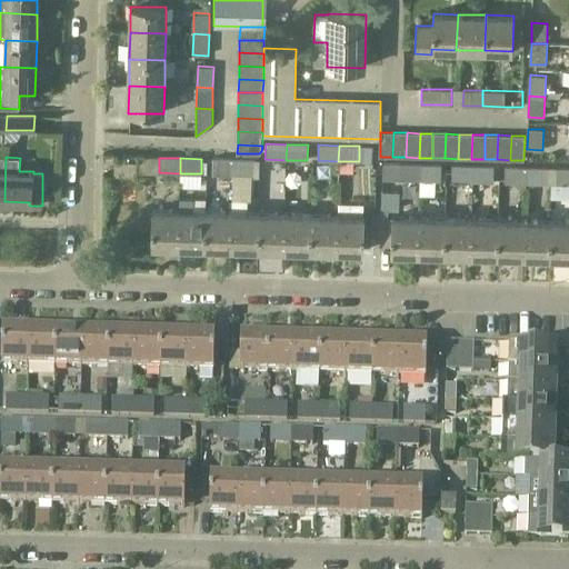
[(212,175),(229,175),(229,159),(212,159),(212,175)]
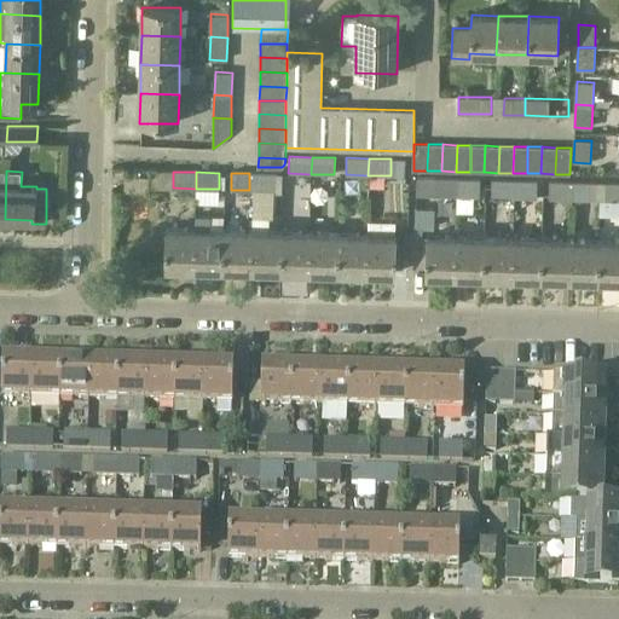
[(283,191),(283,174),(249,173),(249,190),(283,191)]
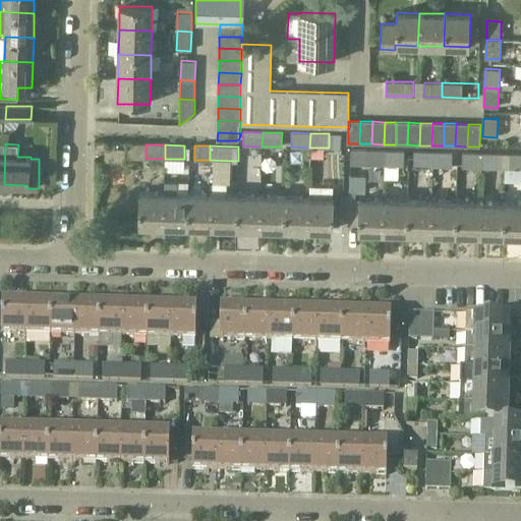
[(384,165),(384,150),(350,150),(350,164),(384,165)]
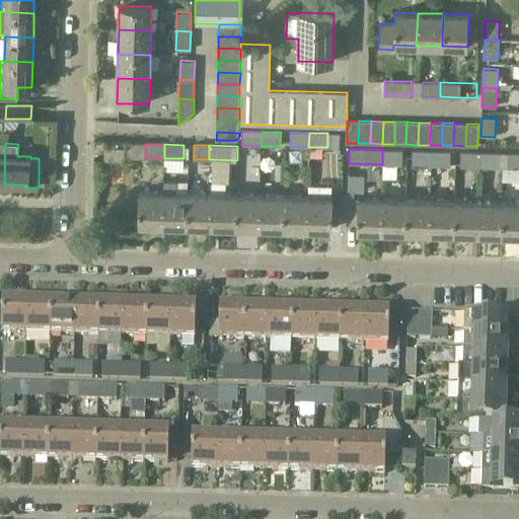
[(402,150),(382,149),(382,164),(401,164),(402,150)]
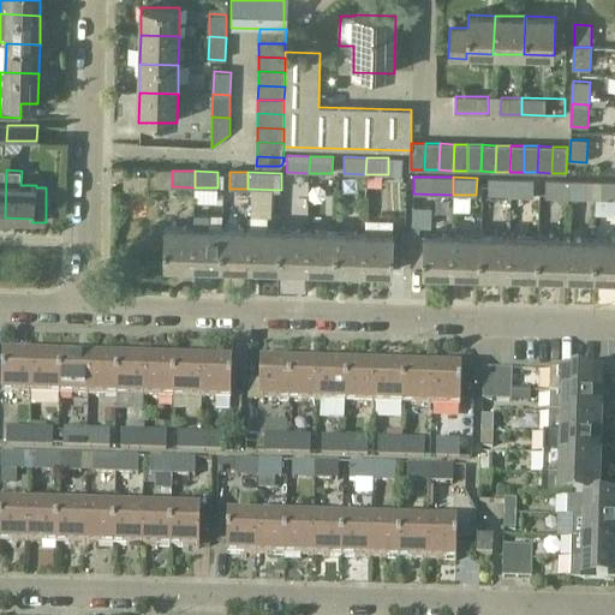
[(489,196),(511,196),(511,178),(489,178),(489,196)]
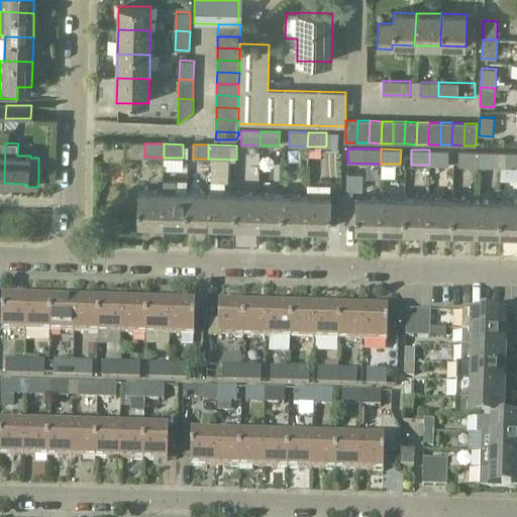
[(429,149),(429,165),(447,166),(447,150),(429,149)]
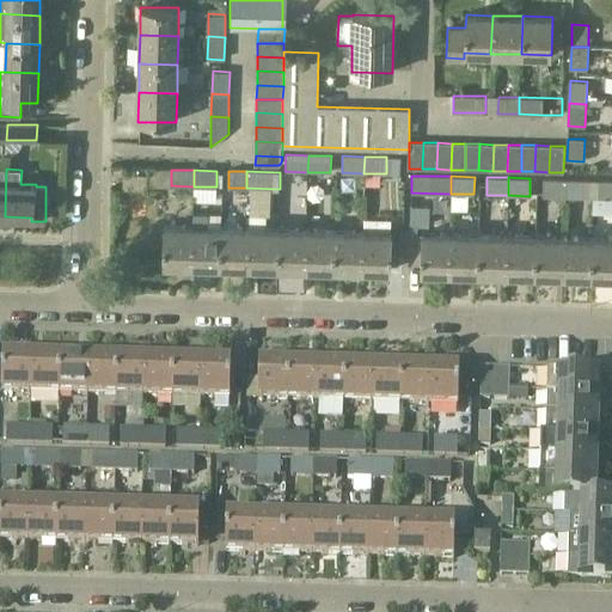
[(543,196),(565,196),(565,179),(543,178),(543,196)]
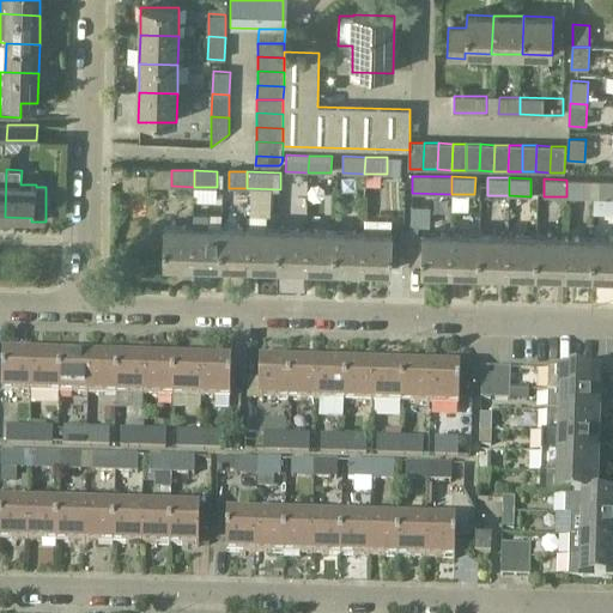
[(566,180),(566,196),(589,198),(589,180),(566,180)]
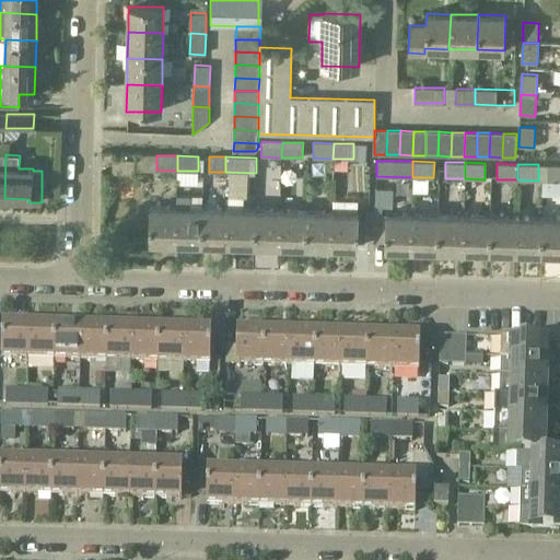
[(559,164),(548,165),(548,181),(559,181),(559,164)]
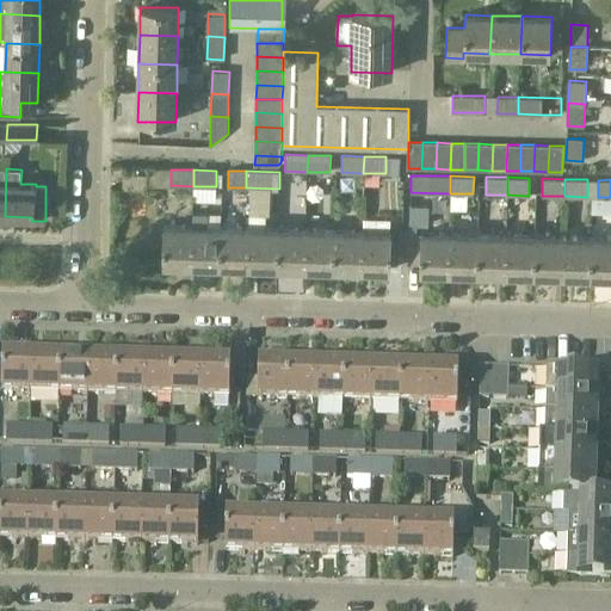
[(191,227),(191,265),(220,266),(220,228),(207,228),(208,214),(193,213),(192,227),(191,227)]
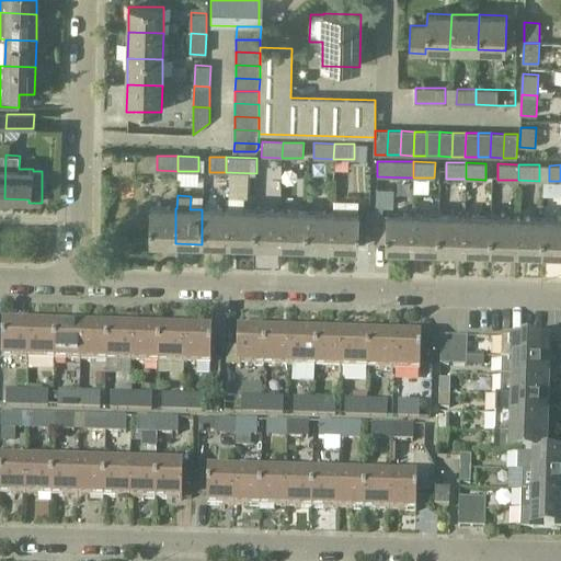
[(228,244),(254,245),(254,210),(243,210),(244,196),(229,196),(228,209),(228,244)]
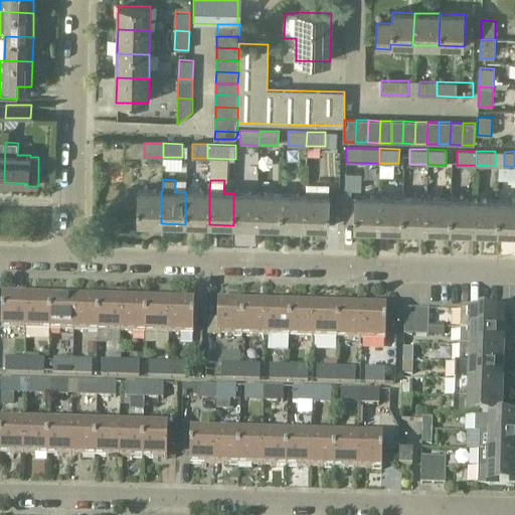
[(137,223),(161,223),(161,191),(137,191),(137,223)]
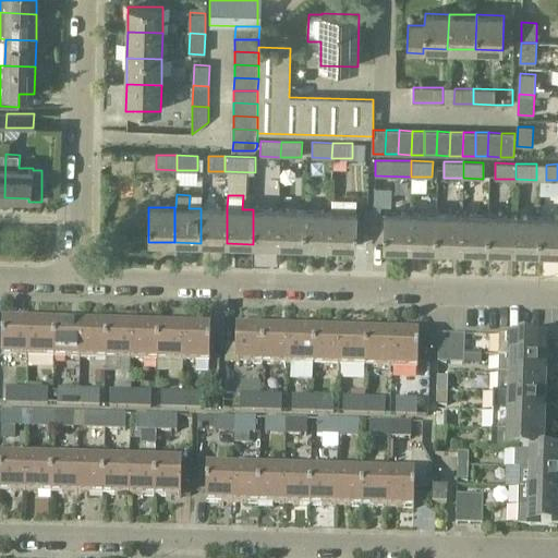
[(201,208),(201,243),(227,243),(227,208),(201,208)]
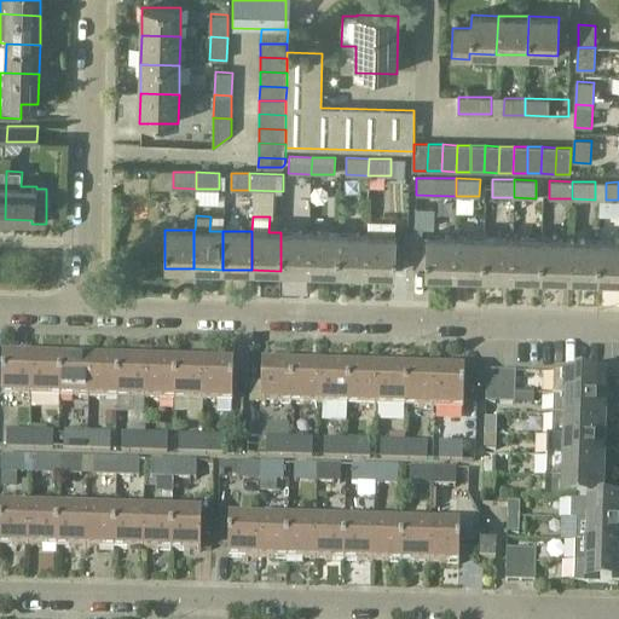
[(281,271),(310,272),(310,233),(281,232),(281,271)]
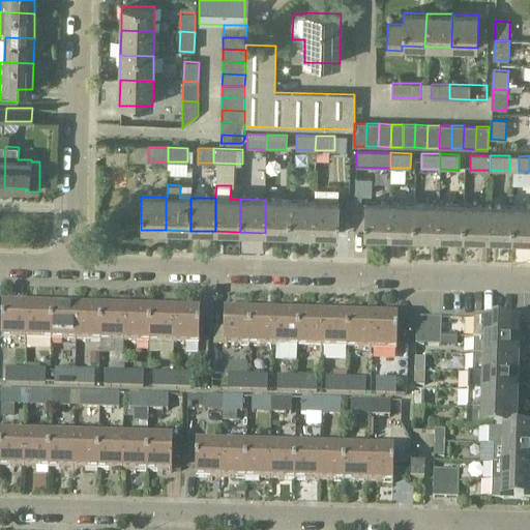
[(489,205),(488,238),(512,239),(512,206),(501,205),(501,199),(489,199),(489,205)]
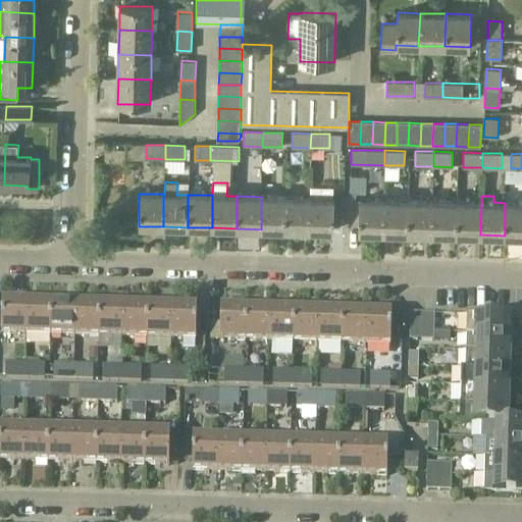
[(261,197),(261,229),(285,229),(285,197),(261,197)]
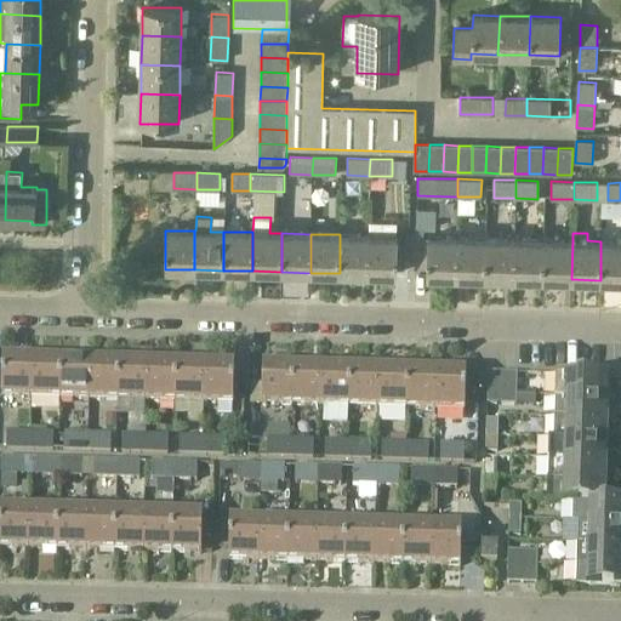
[(340,273),(369,274),(369,235),(340,234),(340,273)]
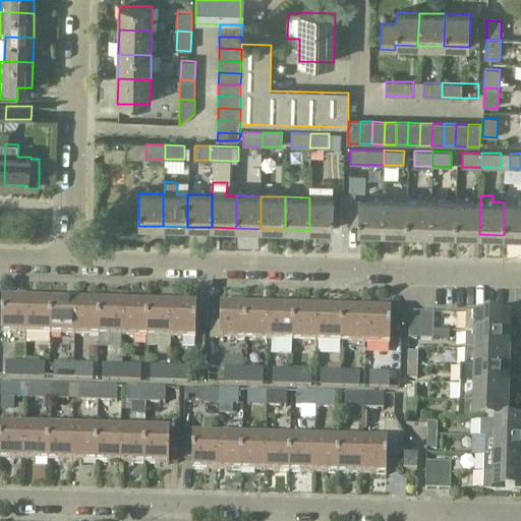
[(326,197),(309,197),(309,230),(333,230),(334,197),(326,197)]
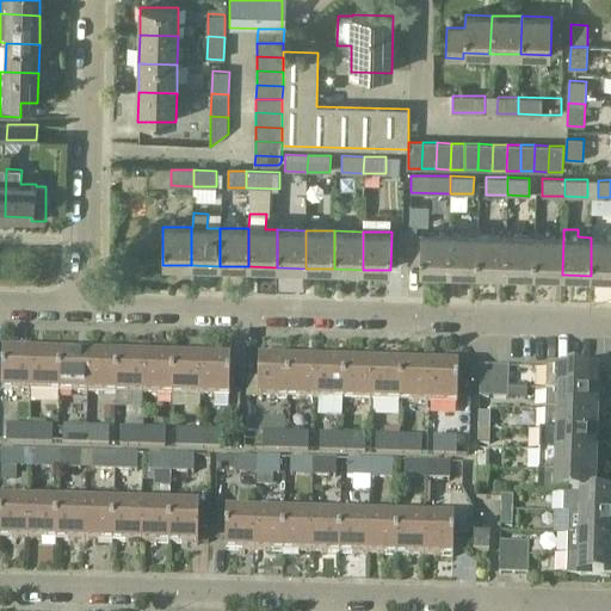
[(448,272),(449,234),(420,233),(419,271),(448,272)]
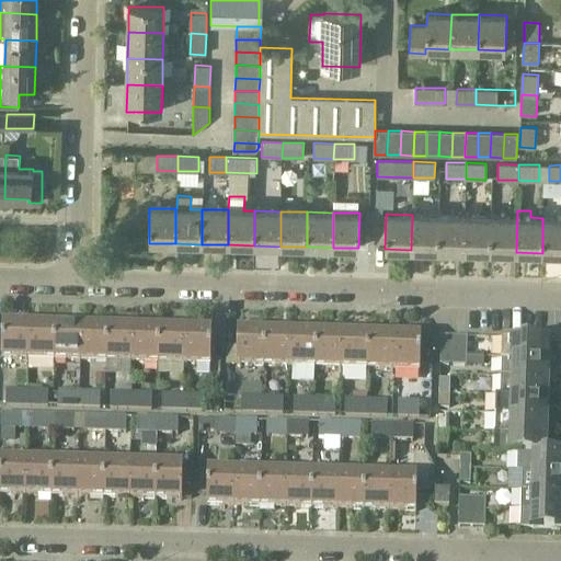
[(437,250),(438,215),(412,215),(411,250),(437,250)]
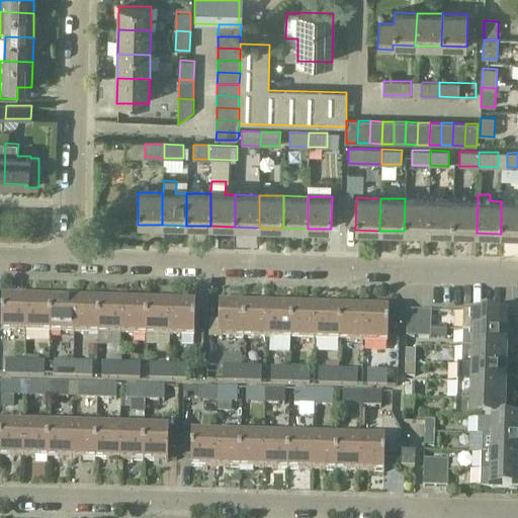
[(428,232),(429,199),(405,198),(404,231),(428,232)]
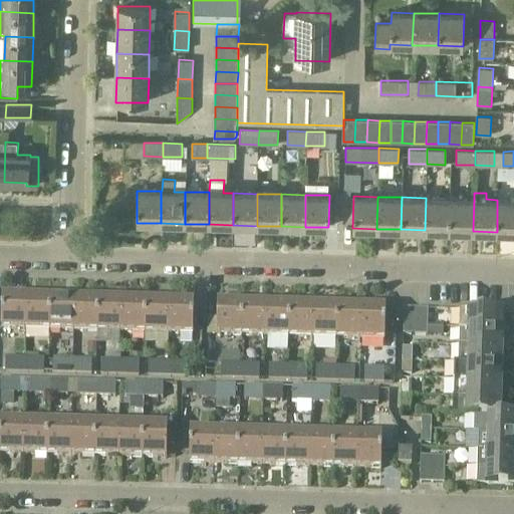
[(449,231),(450,199),(426,198),(425,230),(449,231)]
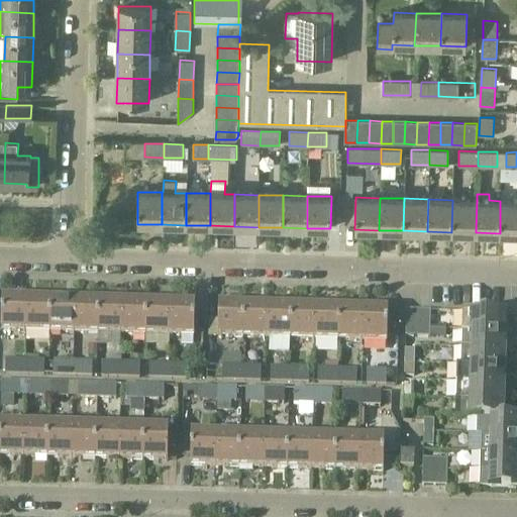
[(476,232),(477,200),(452,200),(451,232),(476,232)]
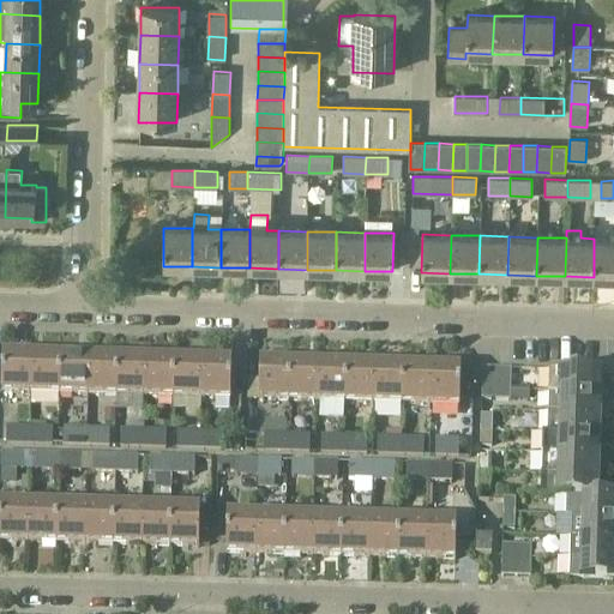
[(613,239),(594,239),(594,277),(613,277),(613,239)]
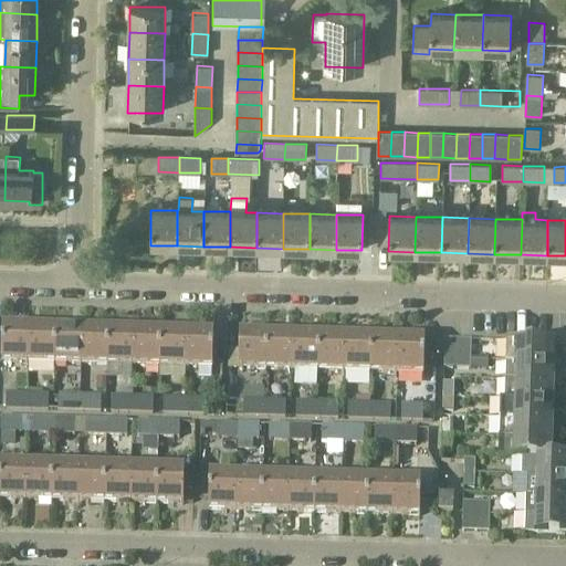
[(28,365),(29,329),(2,328),(2,364),(28,365)]
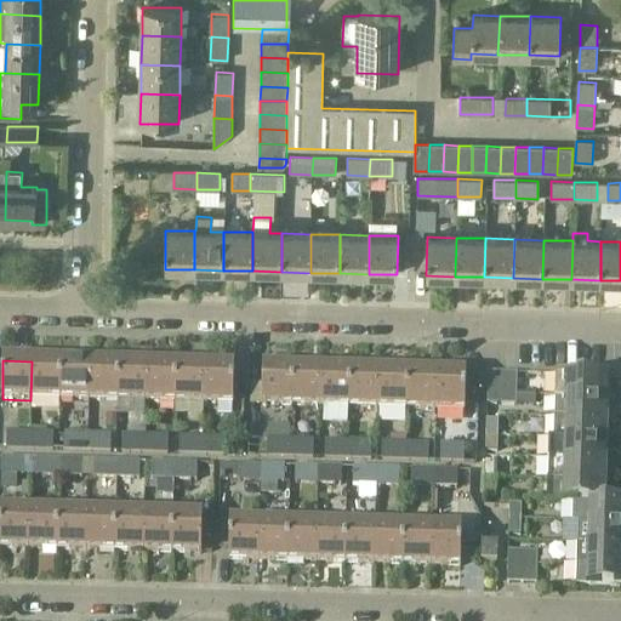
[(60,402),(61,363),(32,362),(30,400),(60,402)]
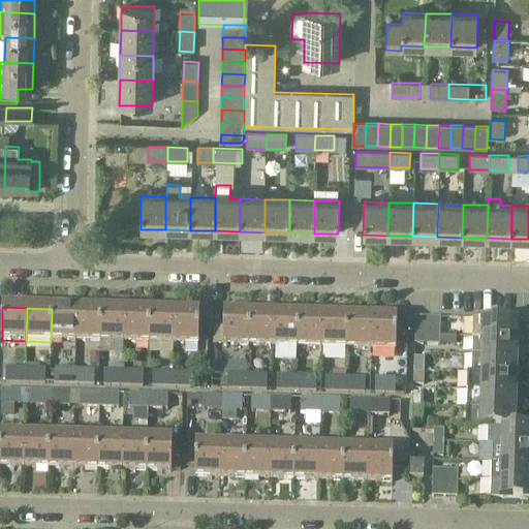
[(75,342),(76,309),(52,309),(51,342),(75,342)]
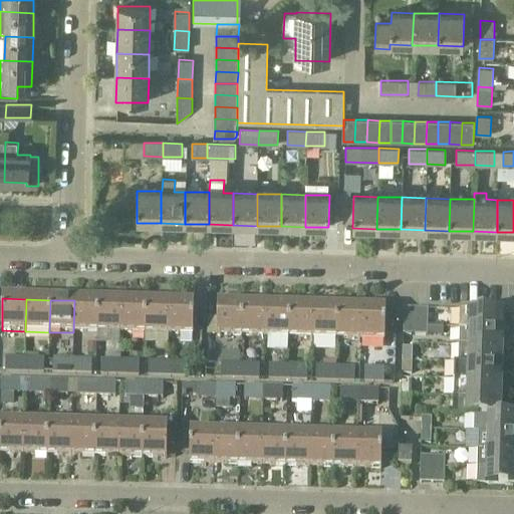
[(98,301),(74,300),(73,332),(97,333),(98,301)]
